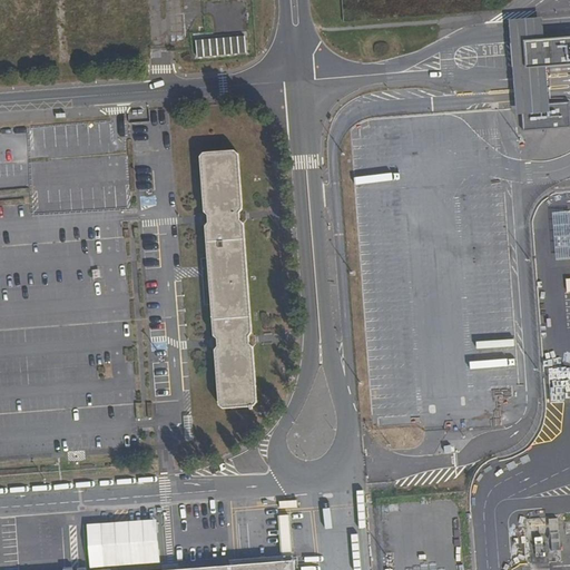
[(516,116),(523,115),(523,106),(549,105),(548,66),(527,68),(524,40),(544,39),(542,17),(508,21),(516,116)]
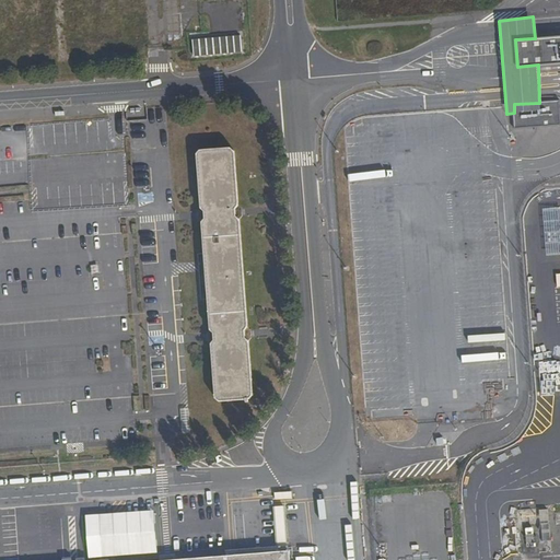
[(559,35),(535,38),(515,39),(517,67),(538,65),(559,62),(559,35)]
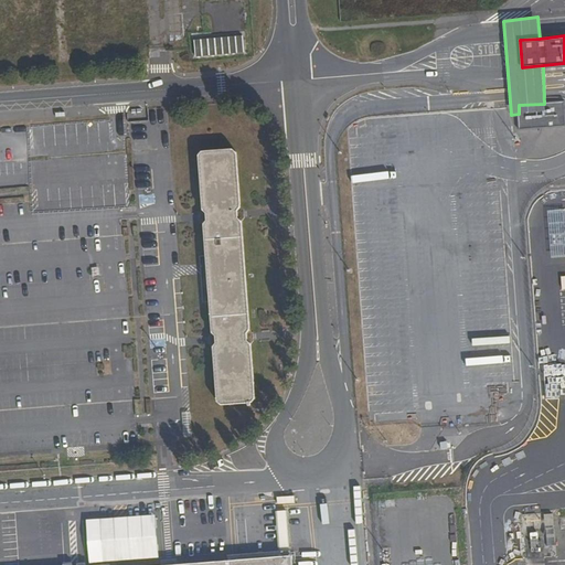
[(242,38),(194,42),(195,56),(243,53),(242,38)]
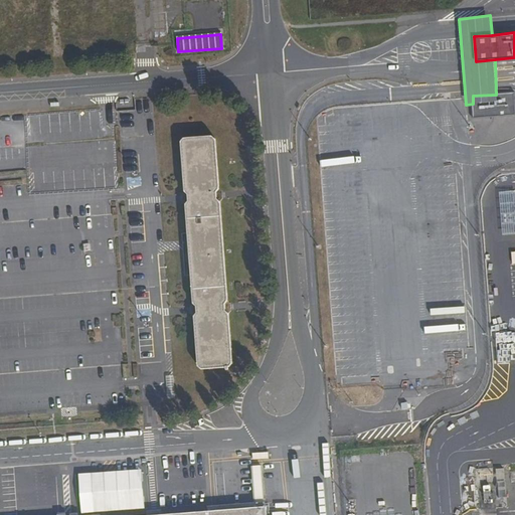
[(178,51),(177,38),(176,38),(178,53),(221,49),(221,48),(178,51)]
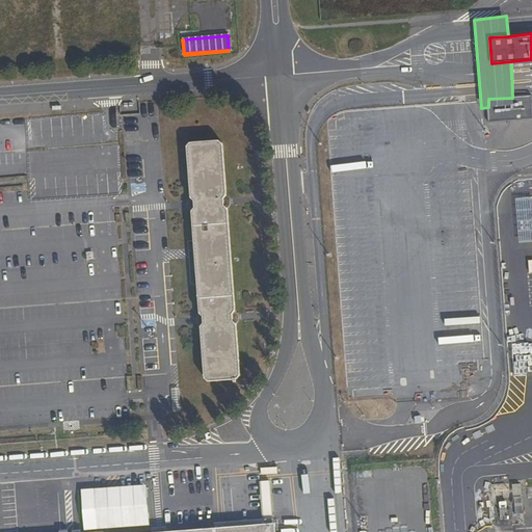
[(531,97),(512,98),(488,99),(488,107),(489,122),(531,118),(531,97)]
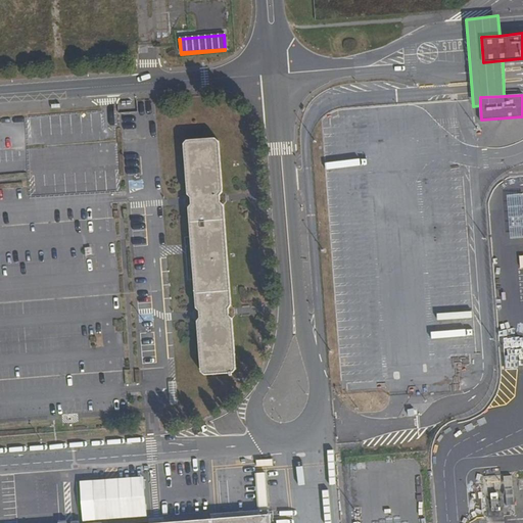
[(191,207),(188,210),(195,311),(199,313),(200,321),(196,324),(200,373),(205,377),(232,376),(236,371),(232,323),(228,320),(227,310),(231,305),(224,209),(220,206),(219,197),(223,193),(220,145),(215,141),(188,143),(184,148),(187,198),(191,200),(191,207)]
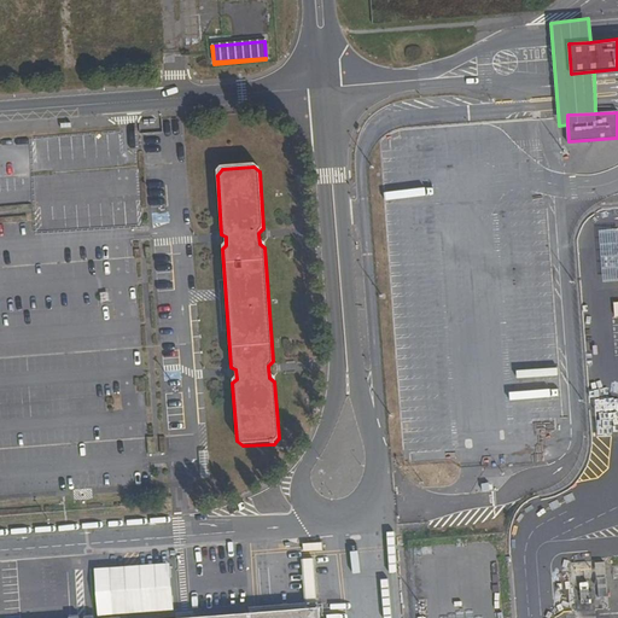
[(324,617),(324,606),(255,612),(255,617),(199,617),(199,614),(181,616),(179,567),(103,573),(105,617),(324,617)]
